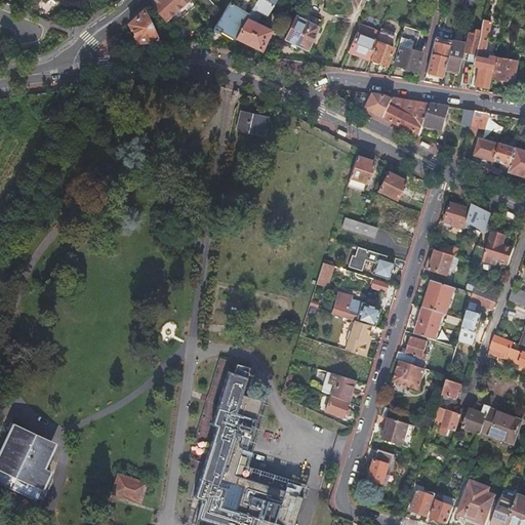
[(155,0),(150,5),(165,23),(189,0),(155,0)]
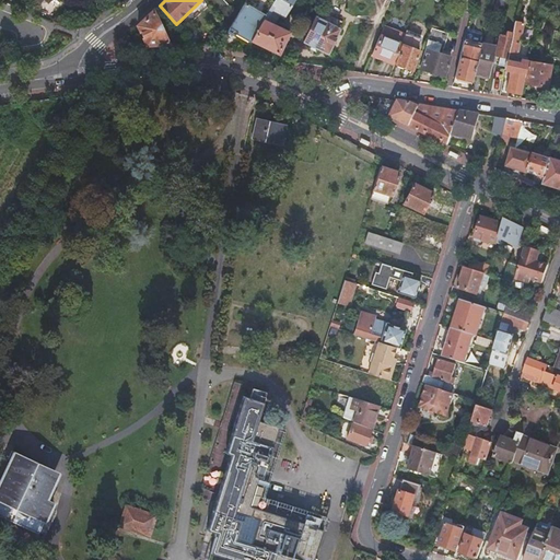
[(219,7),(212,0),(211,0),(186,24),(193,31),(219,7)]
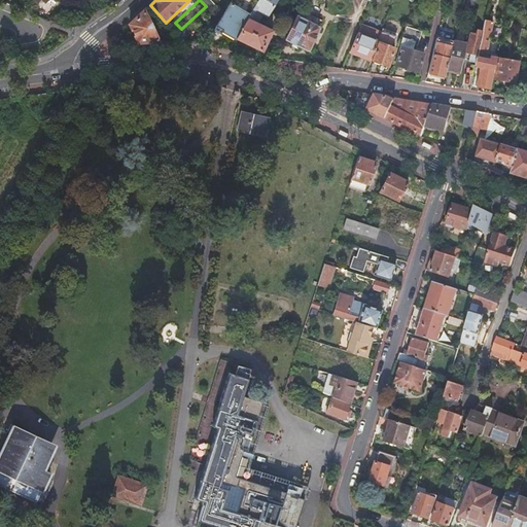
[(231,0),(226,8),(216,26),(215,26),(236,38),(243,27),(242,27),(255,4),(248,0),(231,0)]
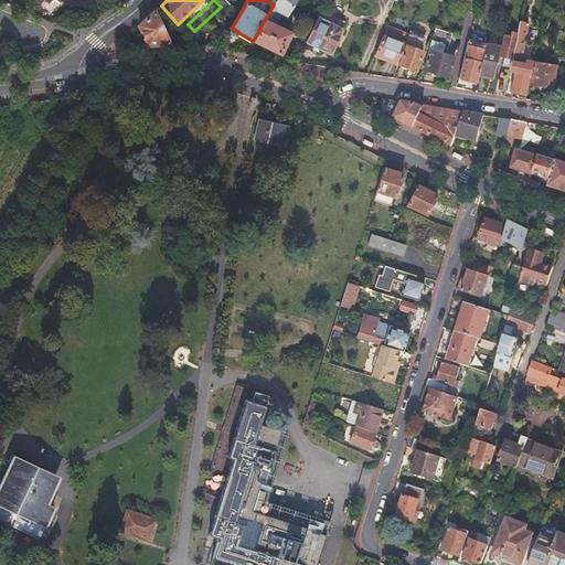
[(253,41),(252,42),(280,55),(289,35),(272,25),(274,22),(277,23),(279,20),(277,19),(279,16),(286,19),(297,0),(276,0),(274,4),(259,29),(260,29),(253,41)]
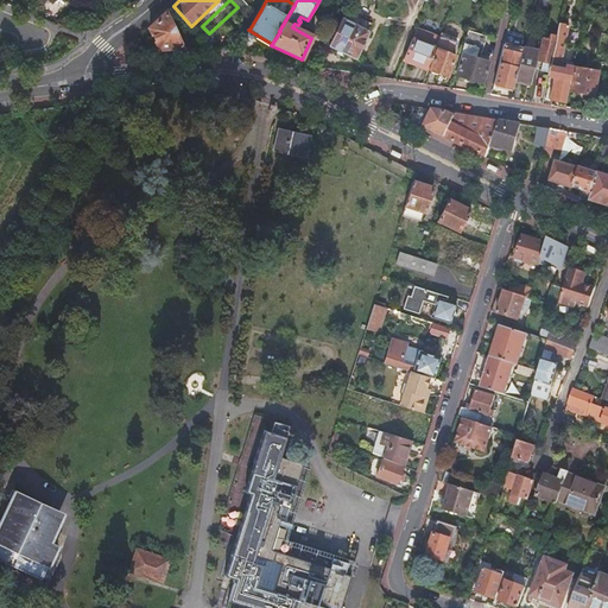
[(183,49),(165,13),(149,30),(159,51),(163,51),(166,50),(171,50),(175,50),(178,50),(183,49)]
